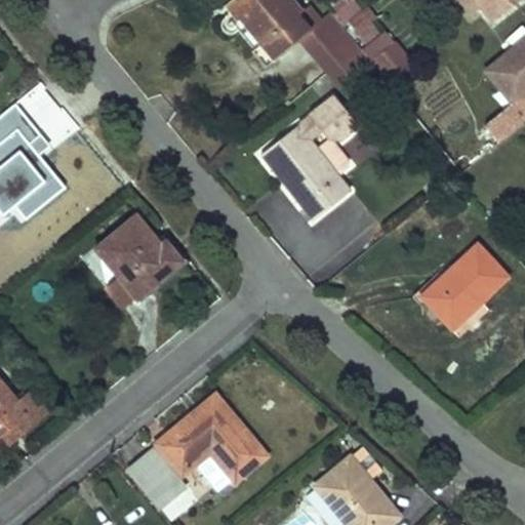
[(331,13),(322,22),(310,31),(297,13),(301,11),(292,0),(229,0),(225,4),(237,18),(229,26),(234,33),(239,30),(255,49),(252,52),(265,68),(303,38),(328,71),(329,71),(358,45),(331,13)]
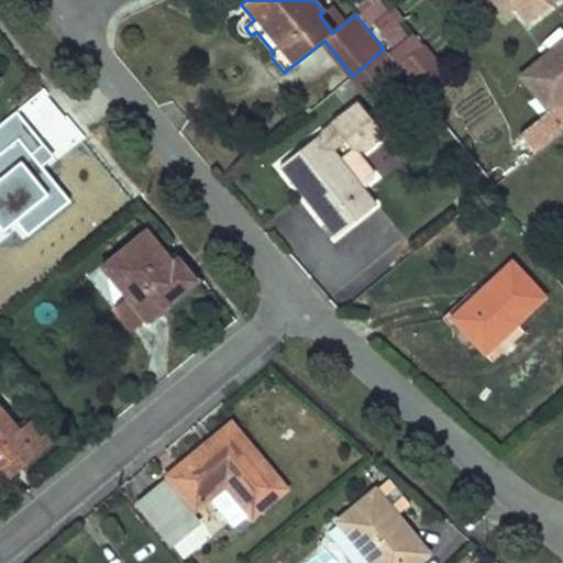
[(518,7),(511,0),(492,0),(505,17),(518,7)]
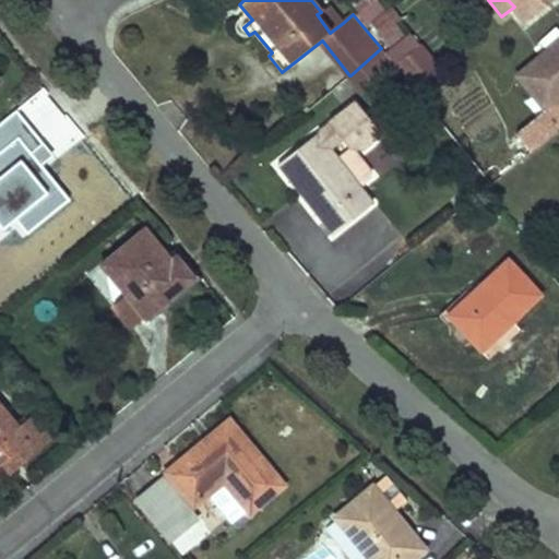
[(508,0),(514,7),(525,22),(552,0),(508,0)]
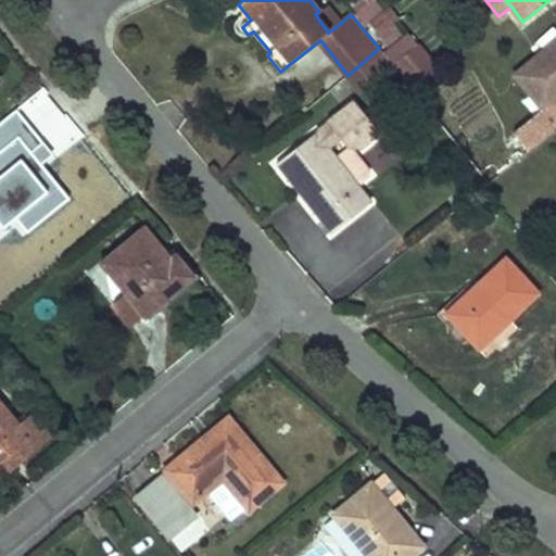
[(327,5),(319,12),(315,14),(328,33),(341,23),(327,5)]
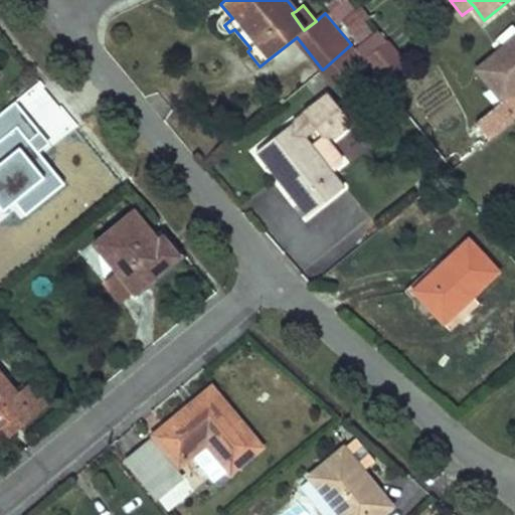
[(371,16),(364,7),(344,20),(352,30),(371,16)]
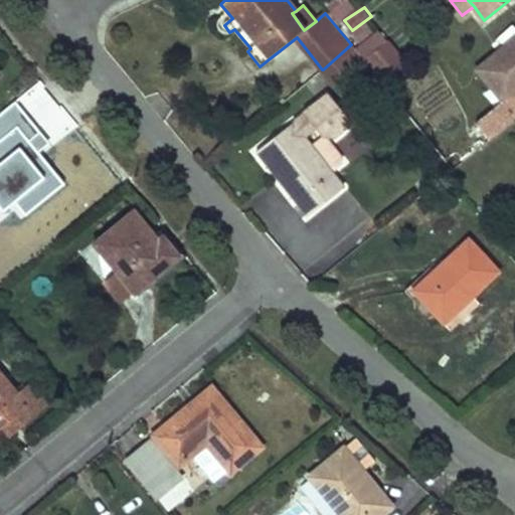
[(382,82),(405,62),(384,36),(360,55),(382,82)]
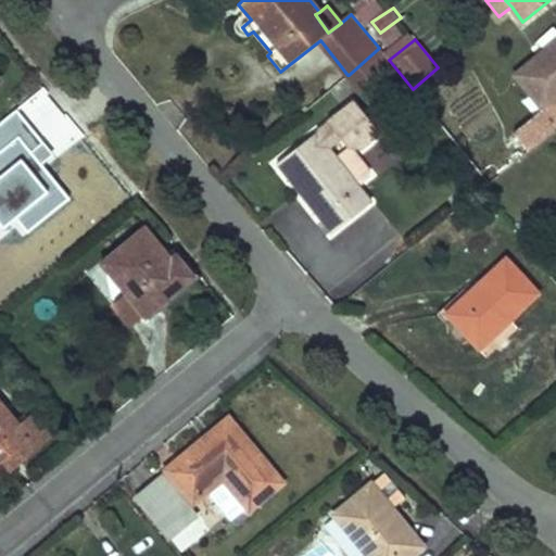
[(555,97),(555,40),(516,72),(530,90),(536,86),(550,102),(555,97)]
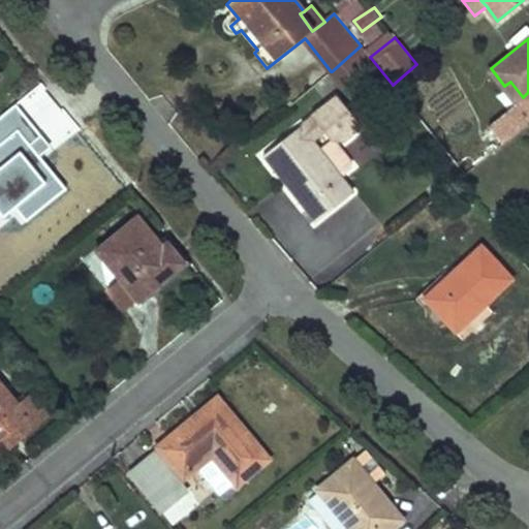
[(361,45),(332,71),(340,81),(369,56),(361,45)]
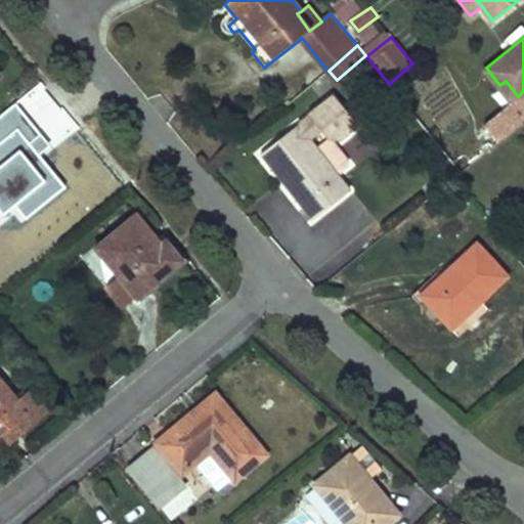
[(518,96),(506,81),(499,85),(512,101),(518,96)]
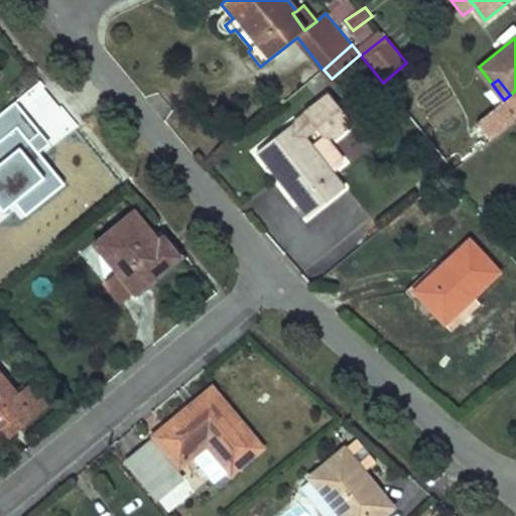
[(327,98),(257,152),(268,166),(275,161),(304,200),(297,204),(308,218),(339,195),(329,180),(336,174),(307,138),(319,130),(324,135),(335,137),(349,126),(327,98)]
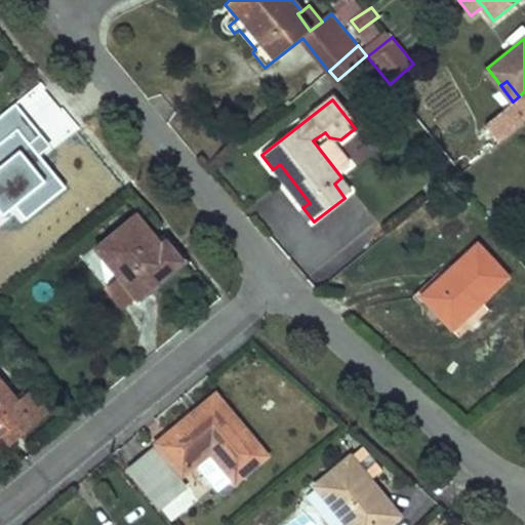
[(493,119),(500,130),(520,117),(513,106),(493,119)]
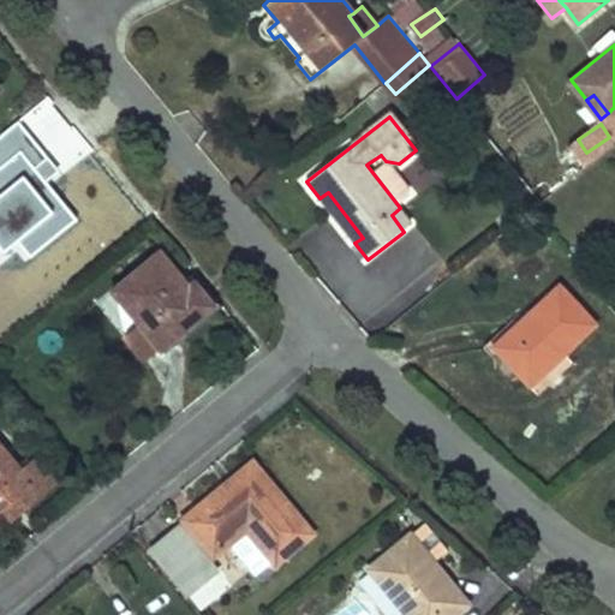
[(320,198),(354,243),(363,238),(328,192),(320,198)]
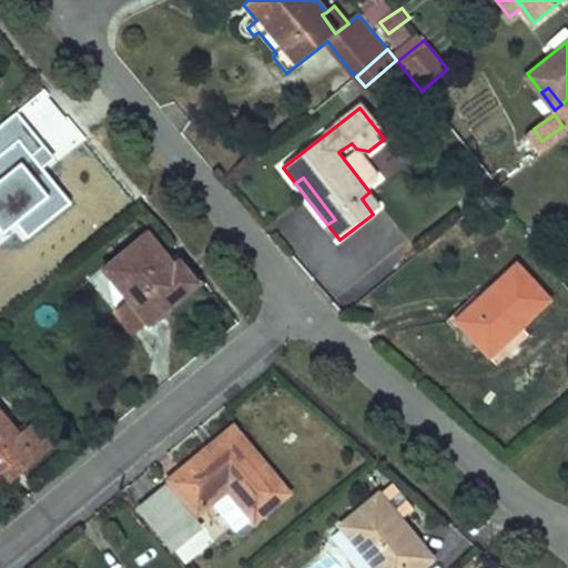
[(362,199),(373,214),(382,208),(369,192),(362,199)]
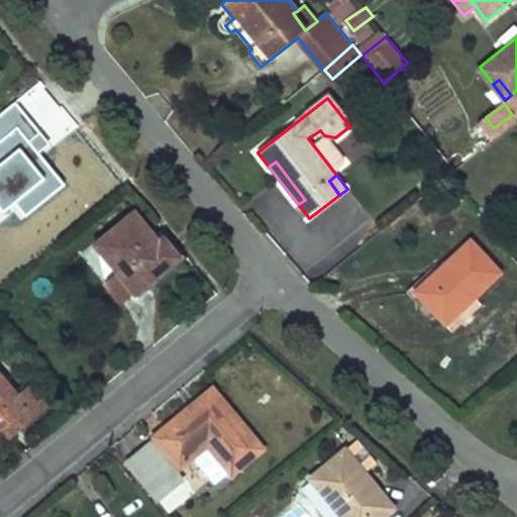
[(321,233),(340,255),(372,228),(352,206),(321,233)]
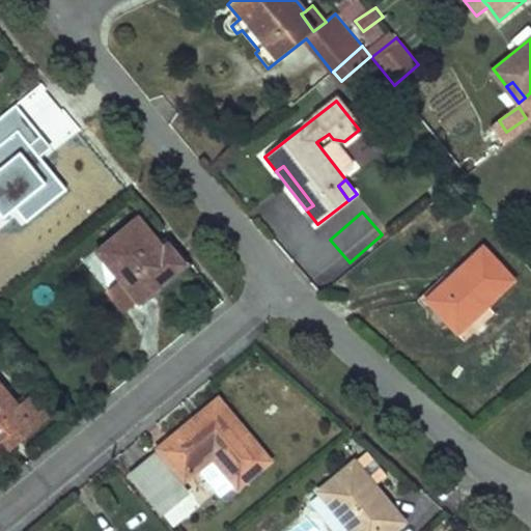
[(164,250),(139,220),(99,252),(121,280),(138,302),(184,266),(169,246),(164,250)]
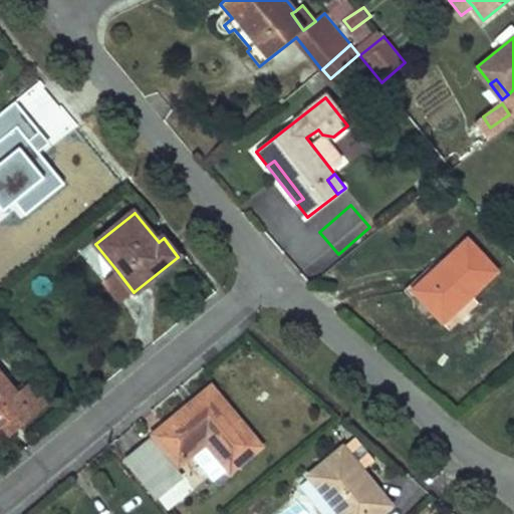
[(473,295),(498,272),(468,239),(412,289),(450,330),(480,303),(473,295)]
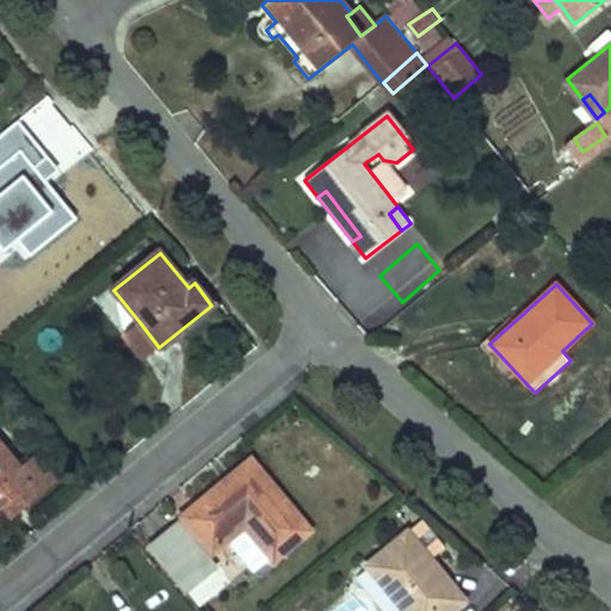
[(159,347),(140,322),(125,334),(144,359),(159,347)]
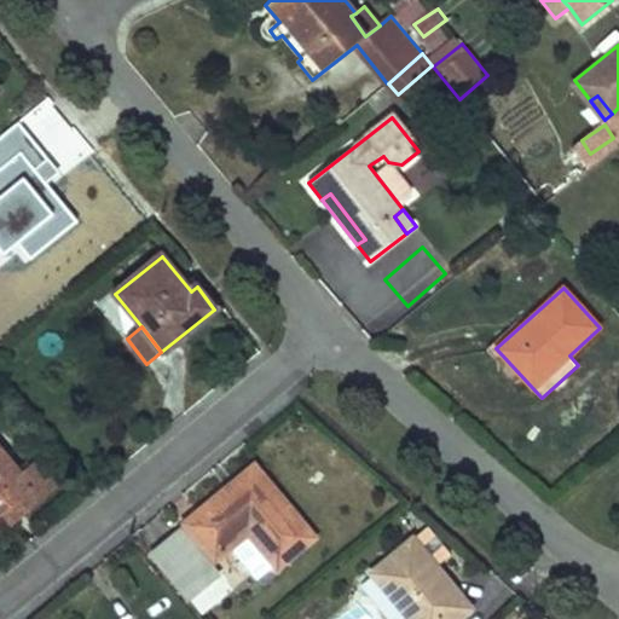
[(16,503),(24,515),(58,487),(38,460),(21,472),(0,446),(0,515),(1,515),(16,503)]
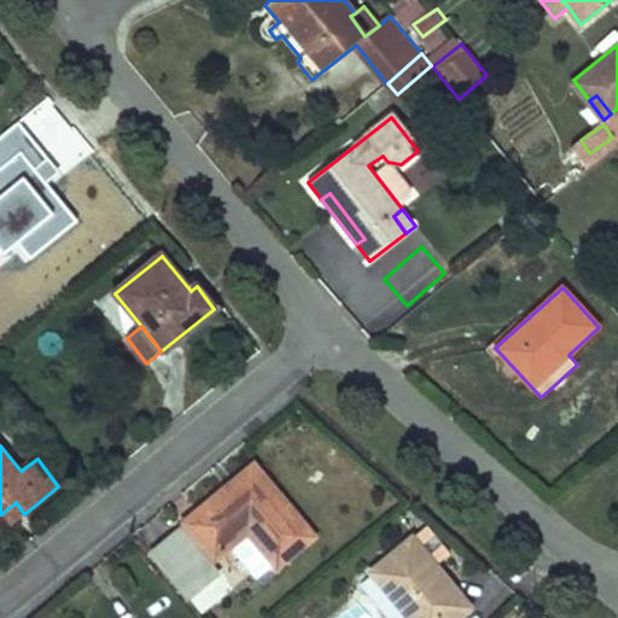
[(275,563),(278,567),(314,538),(255,465),(185,522),(215,559),(229,547),(255,579),(275,563)]
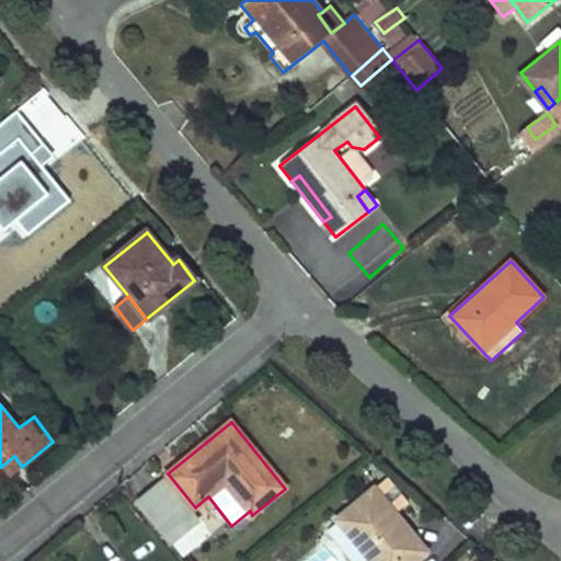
[(14,456),(1,467),(10,478),(22,467),(14,456)]
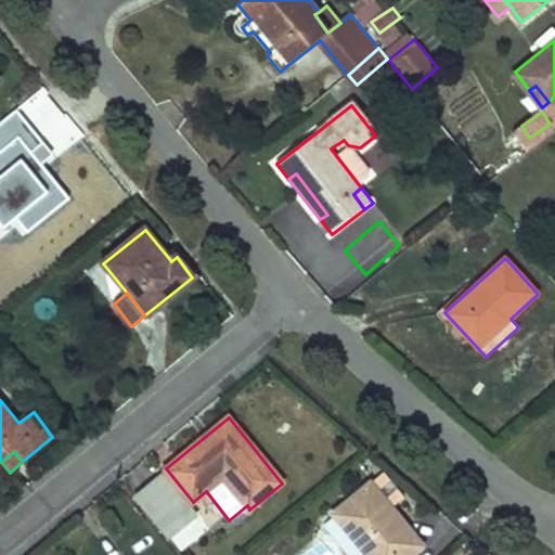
[(404,497),(384,472),(332,515),(363,554),(410,554),(424,545),(391,506),(404,497)]
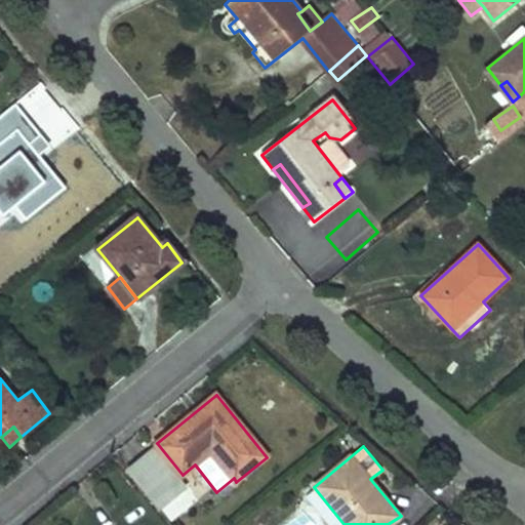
[(194,499),(154,449),(129,469),(170,519),(194,499)]
